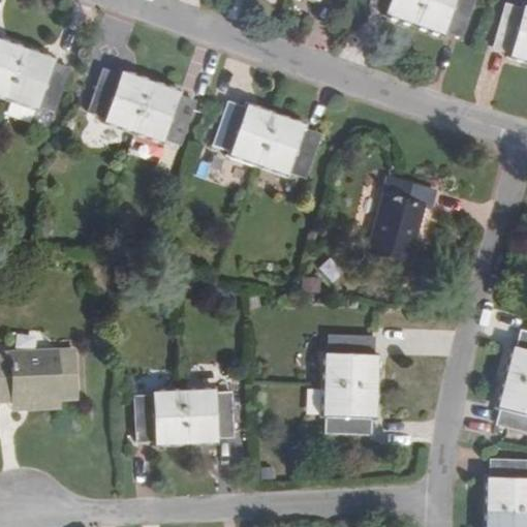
[(388,8),(386,12),(417,24),(426,0),(373,0),(372,3),(388,8)]
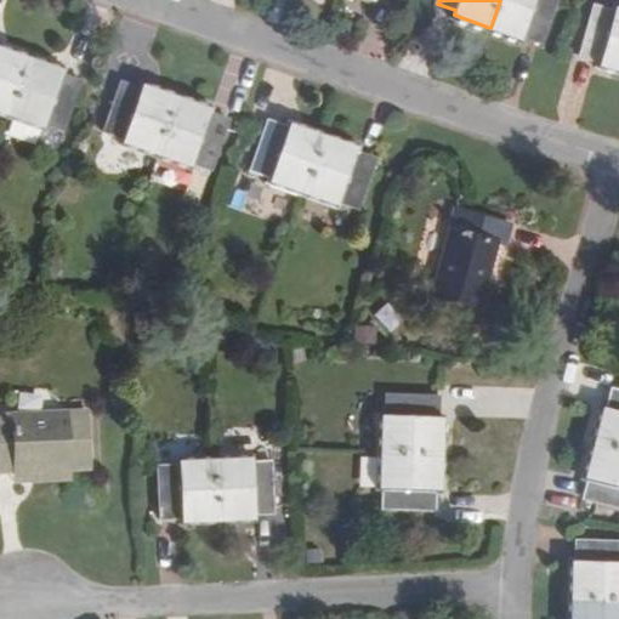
[(500,0),(490,28),(523,40),(524,34),(544,41),(557,0),(500,0)]
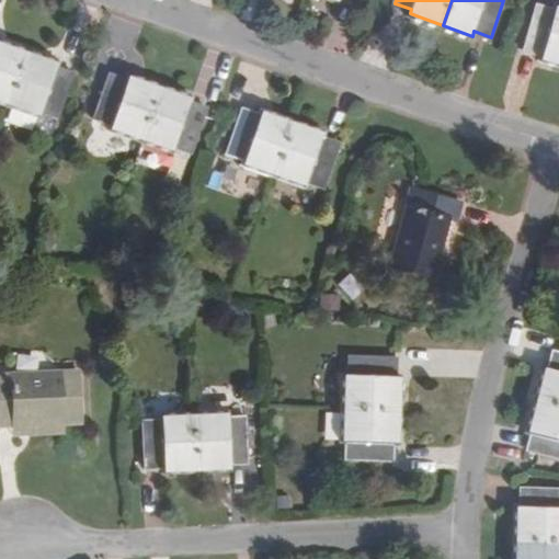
[(544,54),(542,60),(558,65),(558,4),(556,9),(539,4),(526,49),(544,54)]
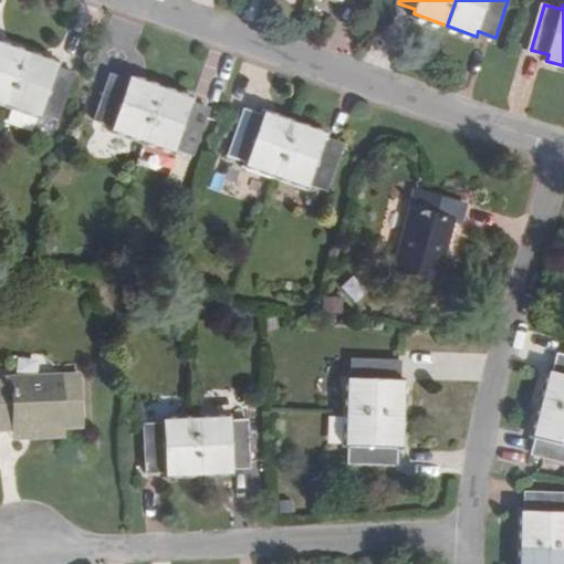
[(0,100),(9,103),(27,51),(0,40),(0,100)]
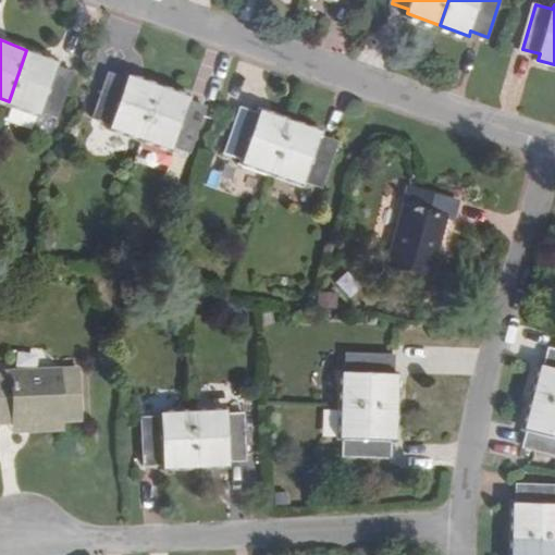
[(74,72),(58,65),(60,61),(26,50),(9,101),(41,113),(42,109),(60,115),(74,72)]
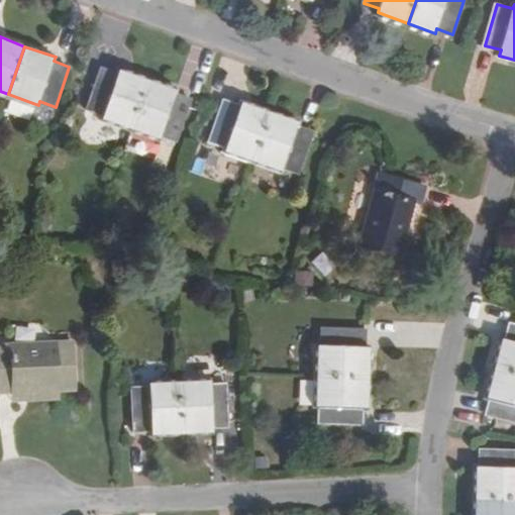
[(104,114),(103,118),(131,127),(148,79),(119,69),(118,73),(103,68),(89,108),(104,114)]
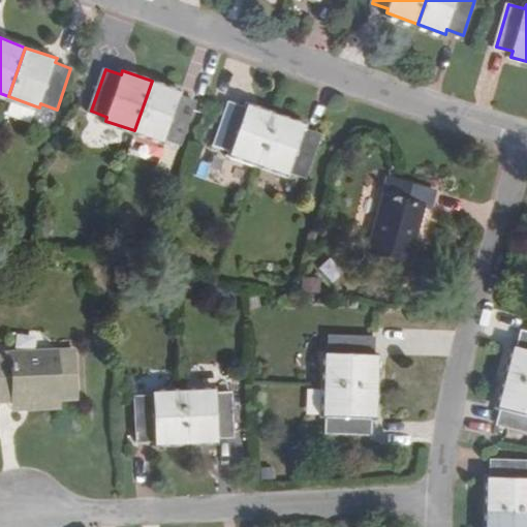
[(182,91),(152,81),(134,130),(165,141),(166,137),(183,143),(197,101),(181,95),(182,91)]
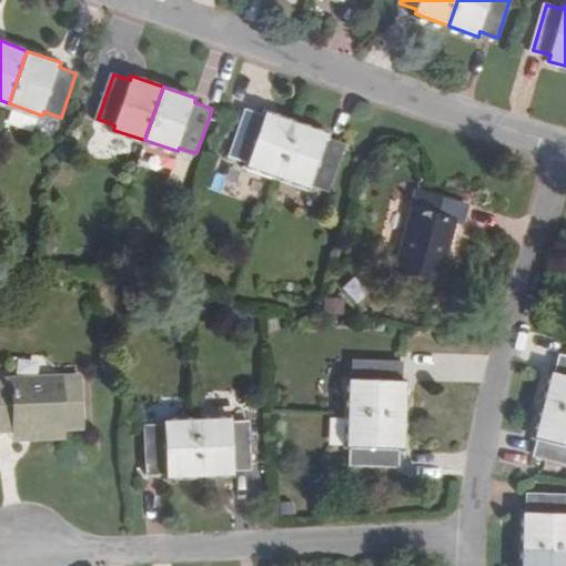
[(249,161),(248,164),(278,175),(296,121),(266,111),(264,117),(248,110),(232,154),(249,161)]
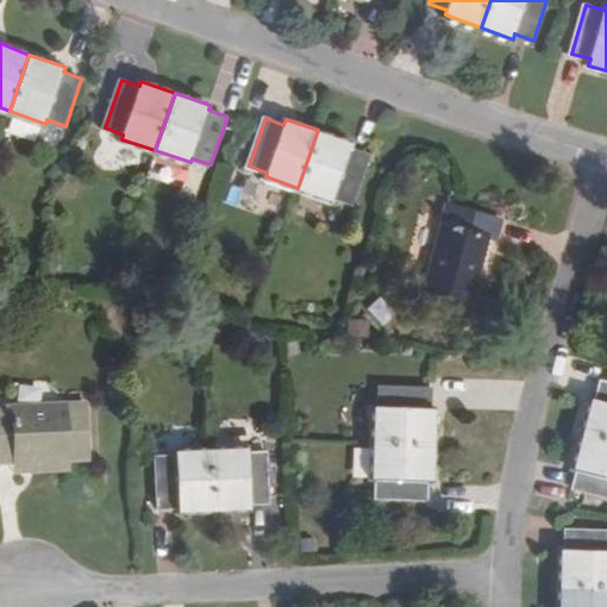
[(354,143),(318,130),(298,188),(335,201),(336,196),(354,204),(370,154),(352,148),(354,143)]
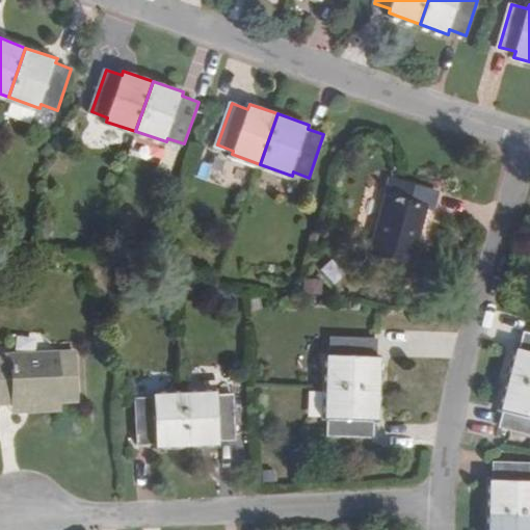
[(435,209),(440,191),(392,178),(371,252),(414,262),(429,207),(435,209)]
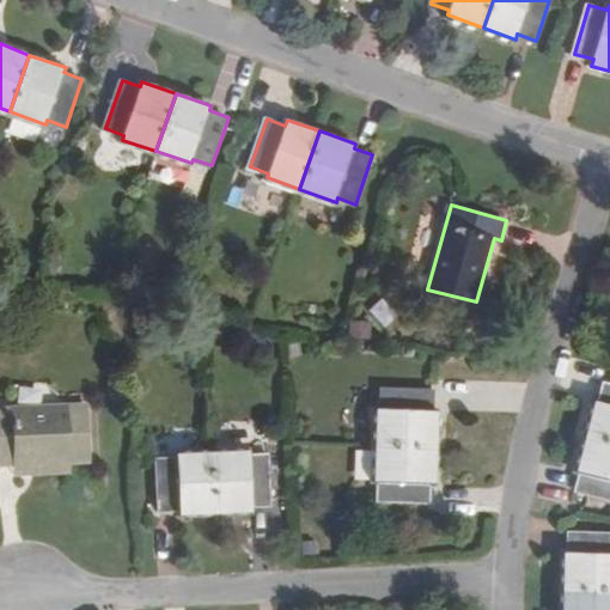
[(386,324),(401,311),(383,293),(370,306),(386,324)]
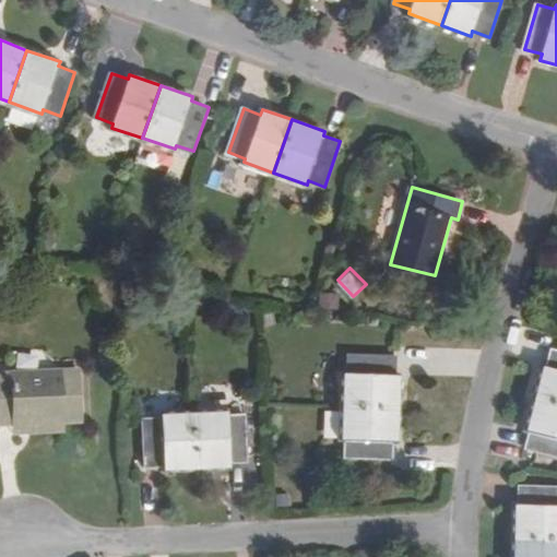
[(339,306),(341,289),(321,288),(320,304),(339,306)]
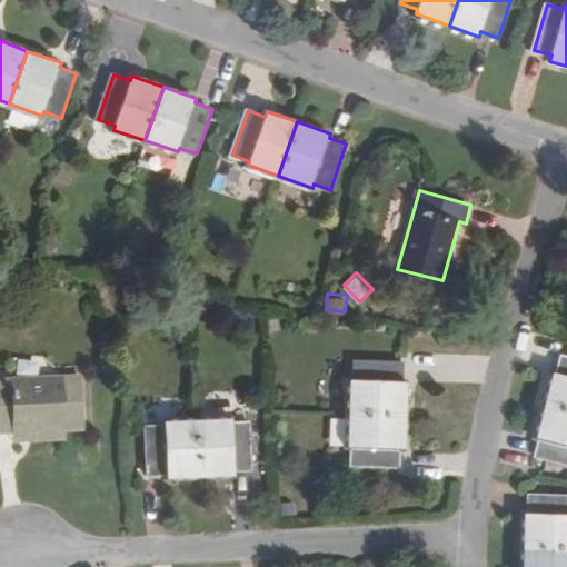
[(566,356),(563,355),(558,372),(553,370),(544,404),(566,409),(566,356)]
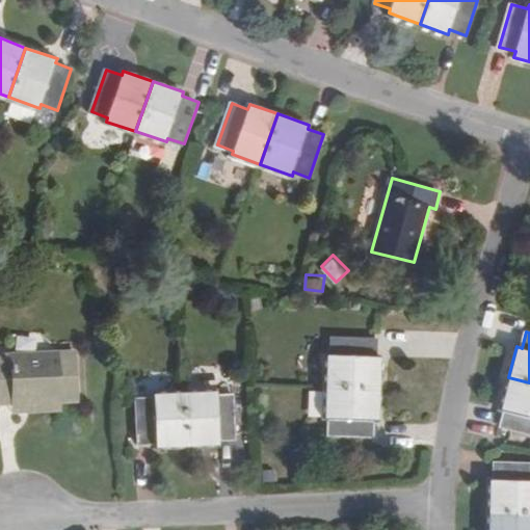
[(334,338),(333,353),(328,354),(326,385),(380,387),(381,355),(376,356),(376,340),(334,338)]
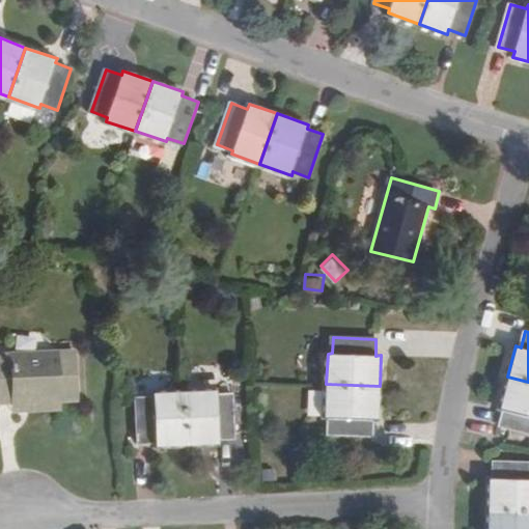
[(0,402),(12,402),(63,400),(78,399),(76,351),(0,354),(0,402)]
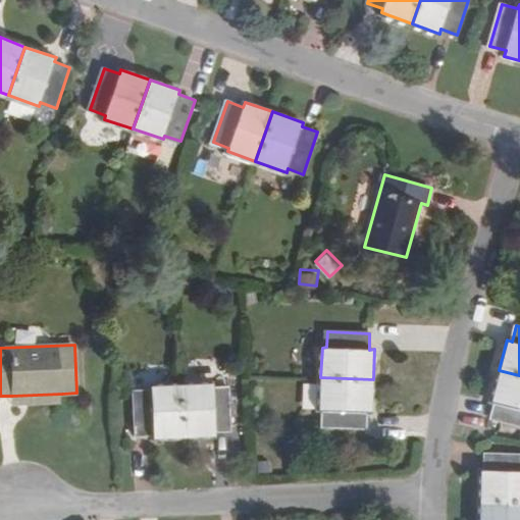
[(519,375),(499,370),(491,400),(497,402),(492,418),(519,424),(519,375)]
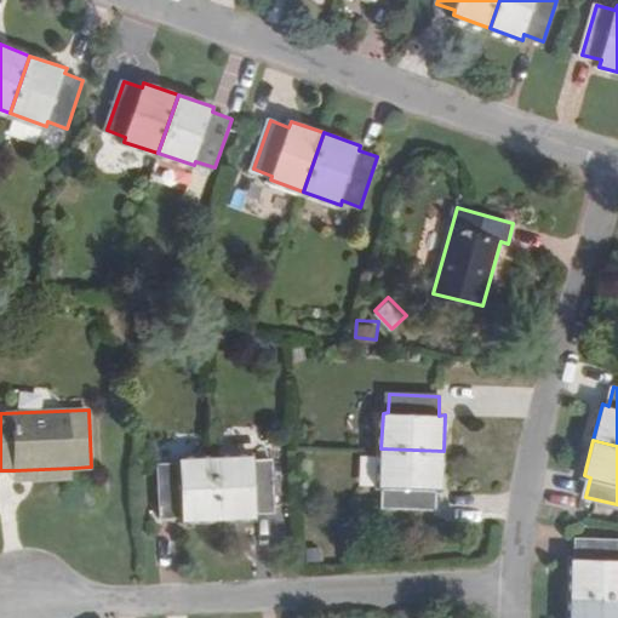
[(436,490),(442,488),(444,451),(381,448),(379,487),(385,487),(385,508),(436,509),(436,490)]
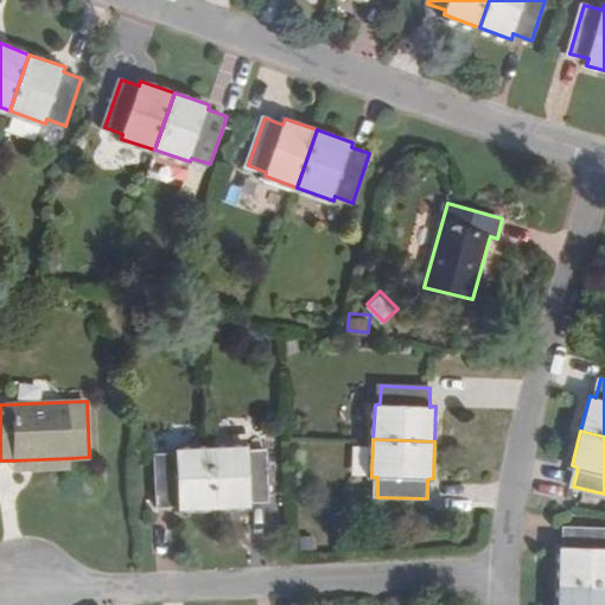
[(269,450),(248,452),(248,446),(211,447),(214,508),(252,507),(252,502),(272,502),(269,450)]
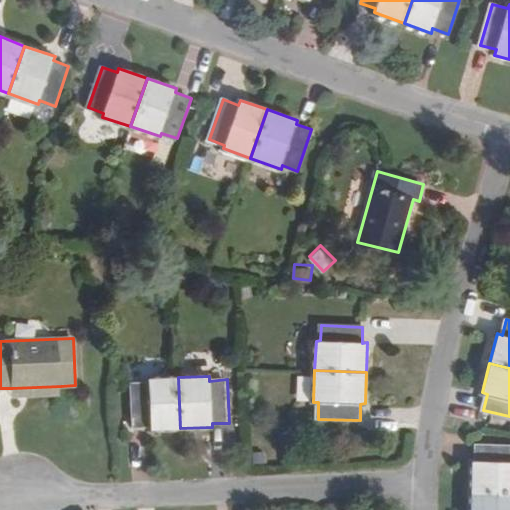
[(151,430),(180,428),(178,377),(148,379),(149,383),(132,384),(134,427),(150,425),(151,430)]
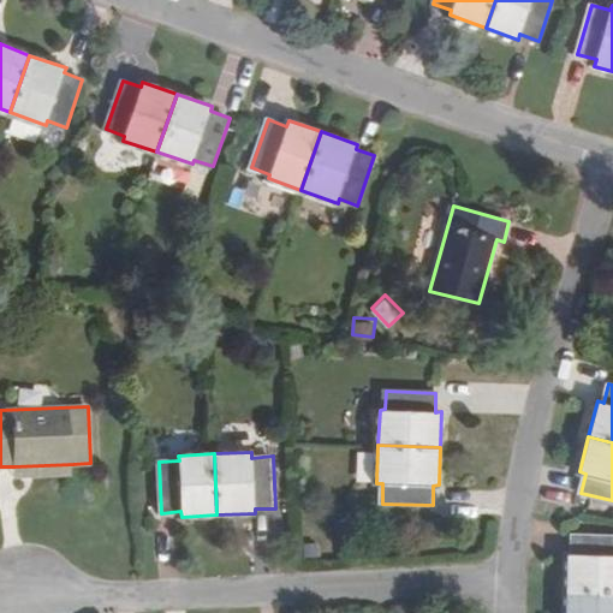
[(16,480),(75,476),(73,464),(15,466),(16,480)]
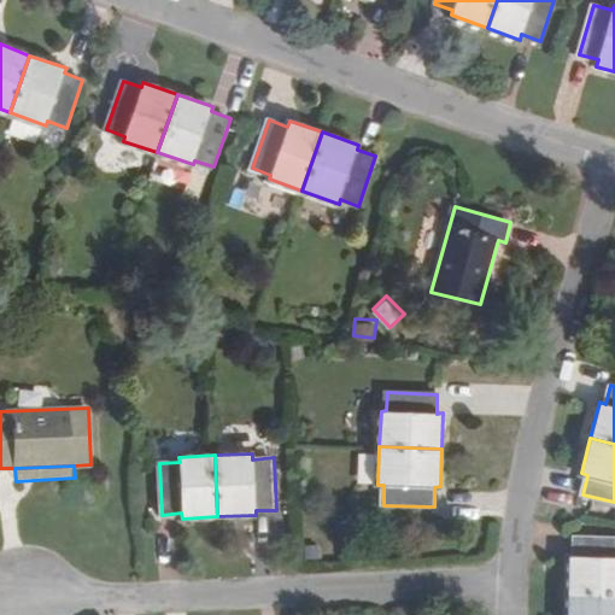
[(567,593),(614,595),(614,537),(575,536),(575,555),(568,555),(567,593)]
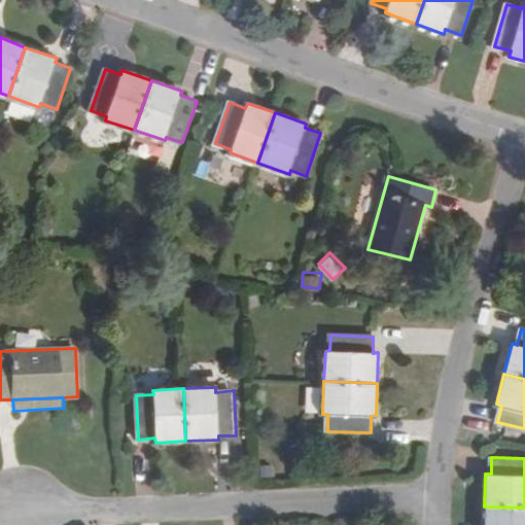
[(524,508),(484,506),(483,524),(524,524),(524,508)]
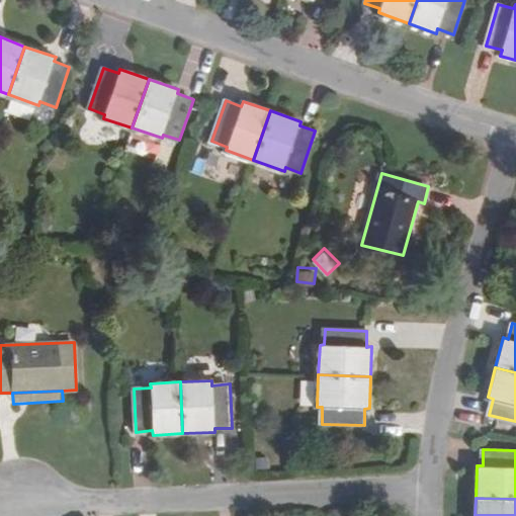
All buildings are outlined.
